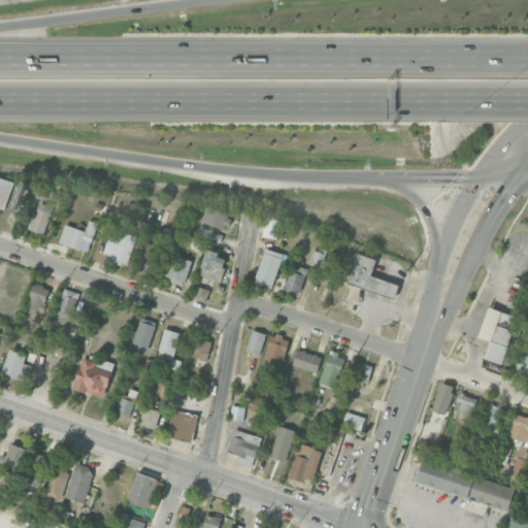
[(12,182),(0,177),(0,217),(2,218),(12,182)]
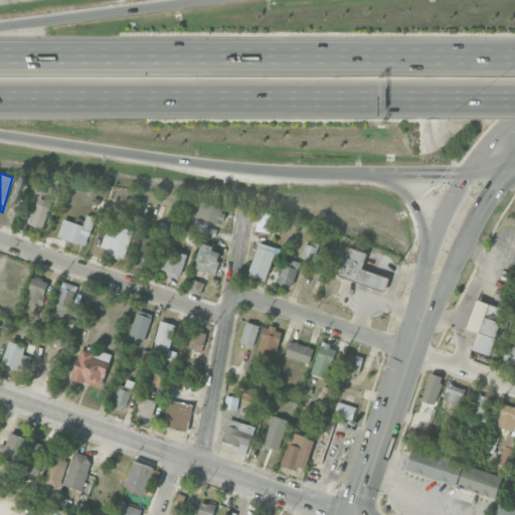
[(41,227),(51,203),(39,198),(28,222),(41,227)]
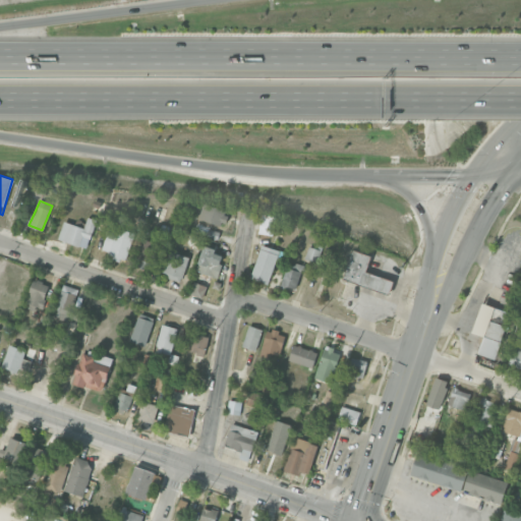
[(198,219),(224,226),(228,211),(204,204),(198,219)]
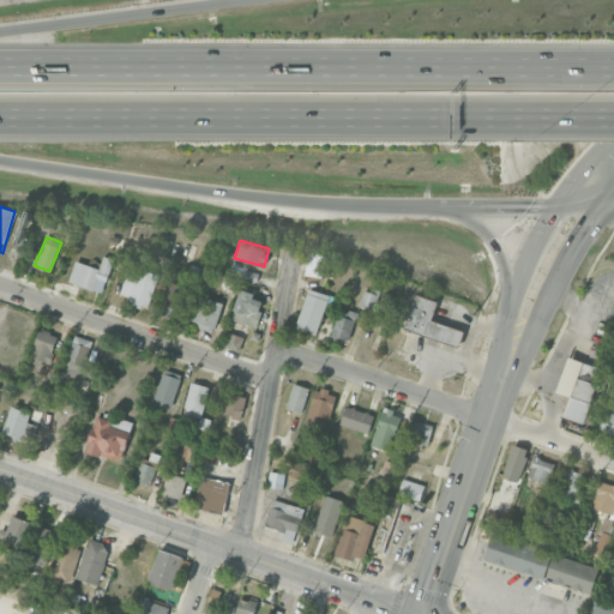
[(325,256),(308,253),(306,275),(321,277),(325,256)]
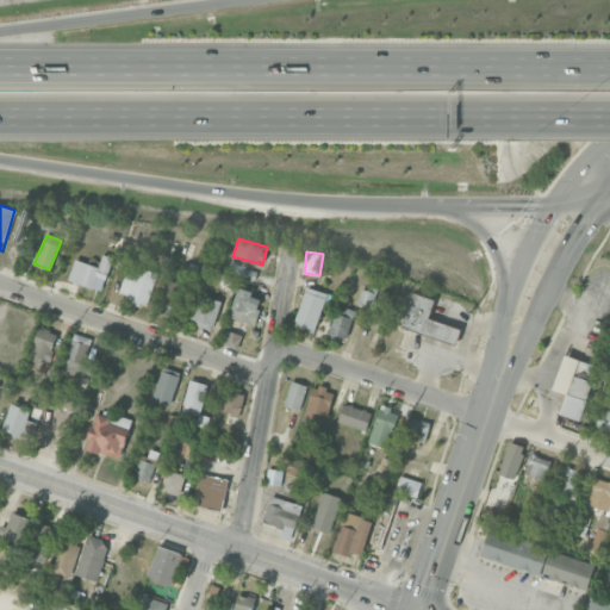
[(99,266),(75,257),(68,279),(101,291),(112,257),(103,254),(99,266)]
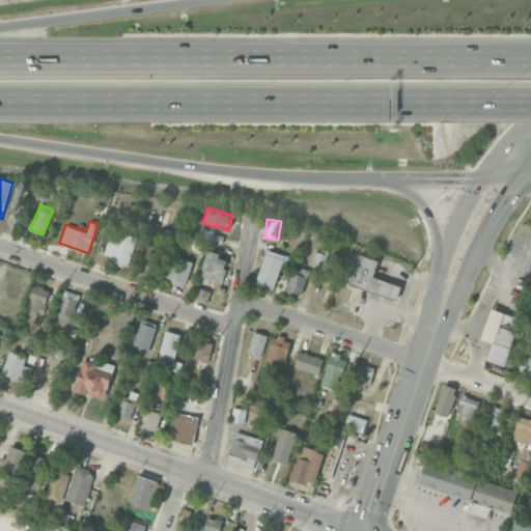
[(126,266),(136,240),(114,230),(103,256),(126,266)]
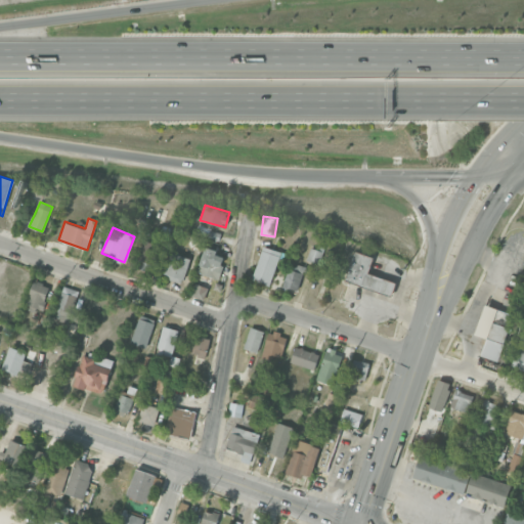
[(161,246),(143,241),(138,259),(155,264),(161,246)]
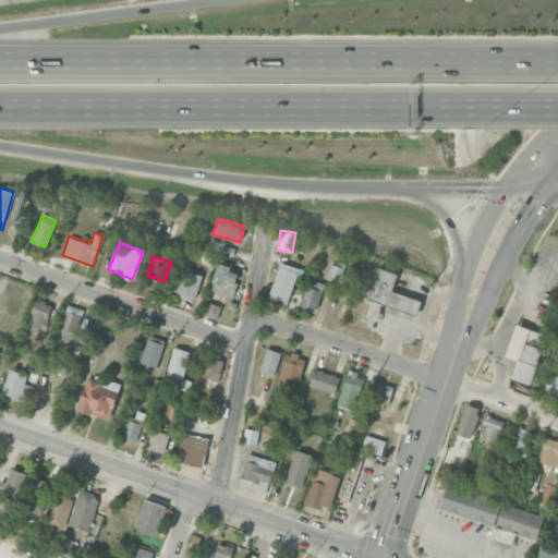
[(288,303),(300,268),(280,262),(268,296),(288,303)]
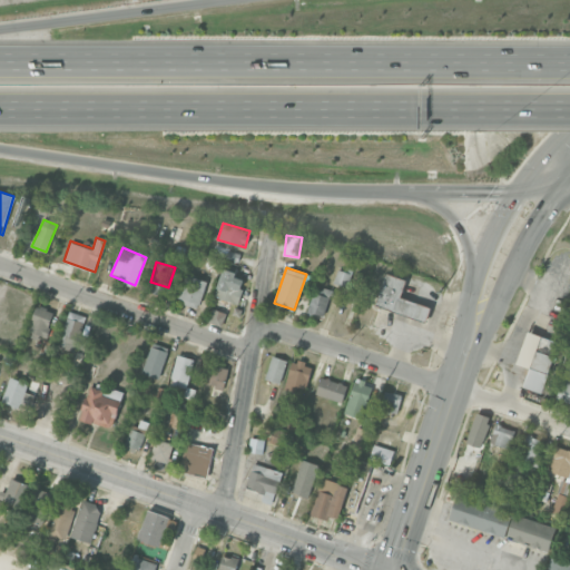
[(246,276),(224,268),(214,295),(236,303),(246,276)]
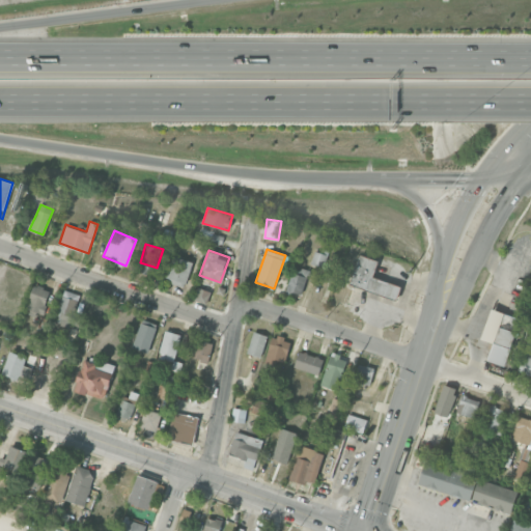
[(324,267),(328,254),(315,250),(311,262),(324,267)]
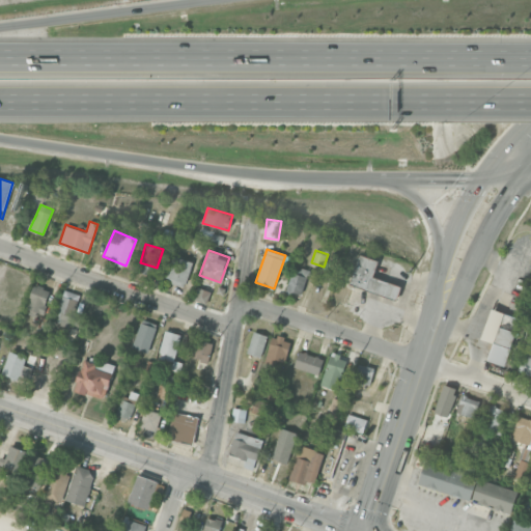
[(397,299),(401,284),(373,276),(378,259),(359,254),(351,285),(397,299)]
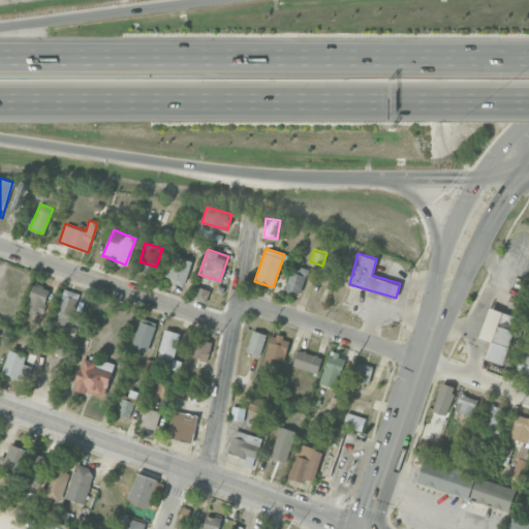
[(191,260),(175,255),(168,281),(184,285),(191,260)]
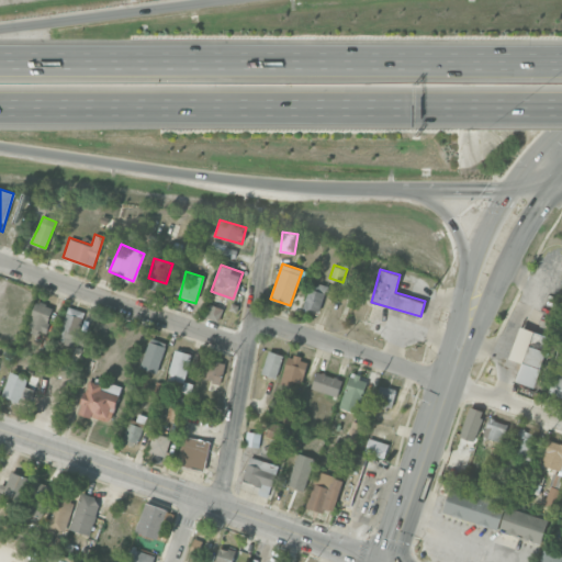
[(328,287),(313,281),(302,308),(317,314),(328,287)]
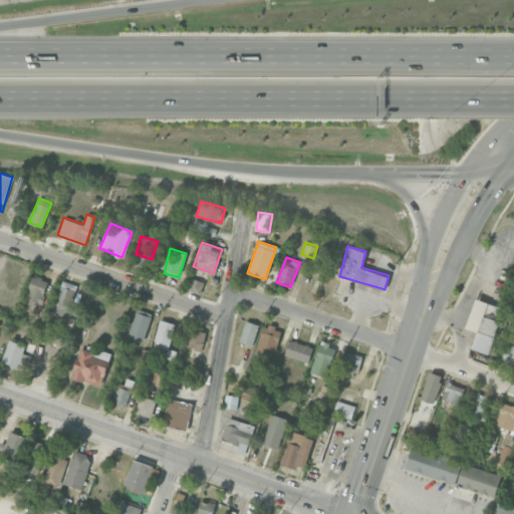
[(32,275),(25,298),(41,303),(49,281),(32,275)]
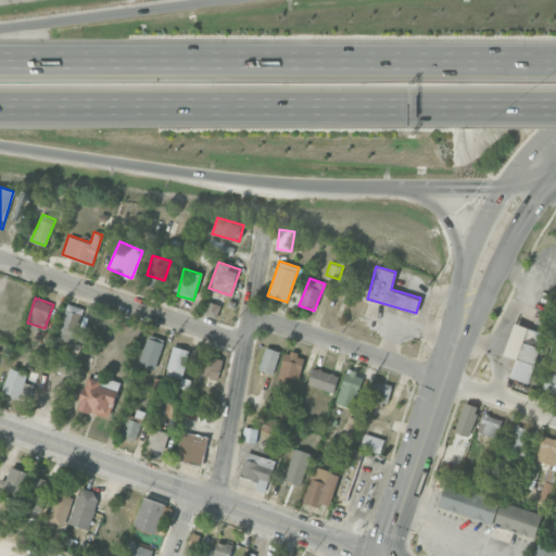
[(216,318),(220,305),(207,301),(202,314),(216,318)]
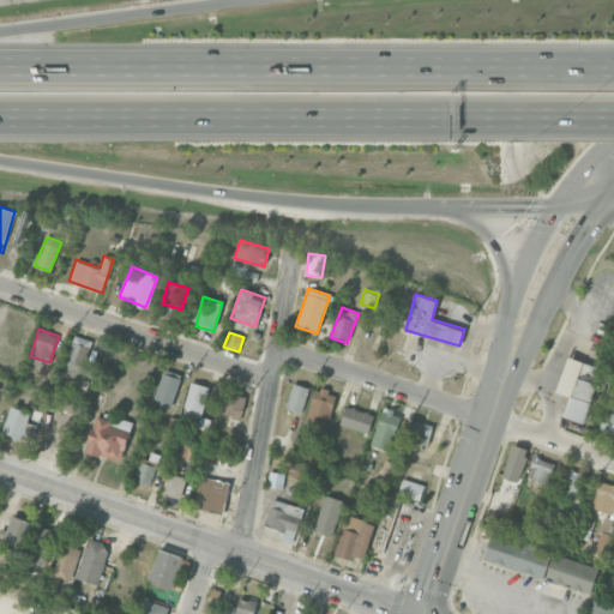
[(92,339),(73,336),(65,372),(91,378),(95,361),(89,359),(92,339)]
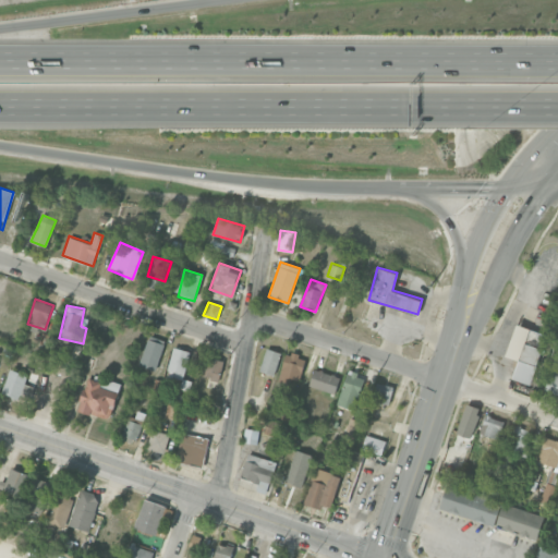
[(531,385),(546,334),(516,324),(506,355),(517,359),(511,378),(531,385)]
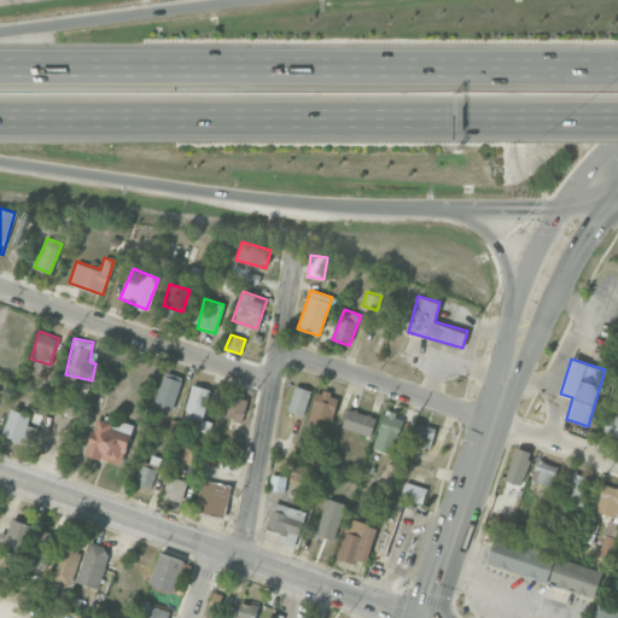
[(181,382),(164,375),(156,397),(173,404),(181,382)]
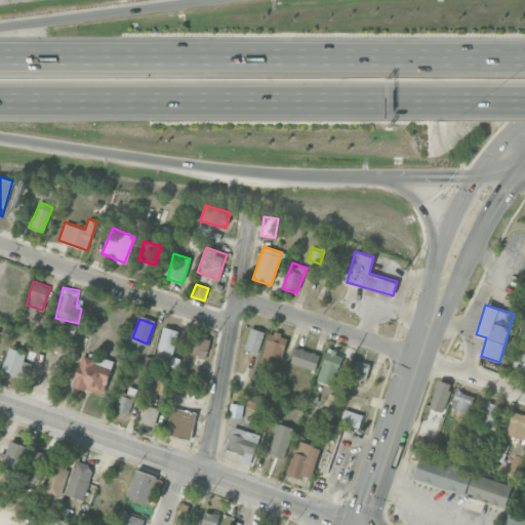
[(256,353),(265,331),(251,326),(244,348),(256,353)]
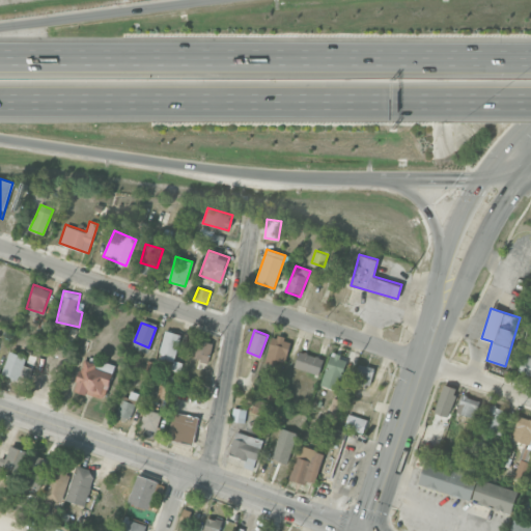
[(158,358),(173,362),(180,334),(165,331),(158,358)]
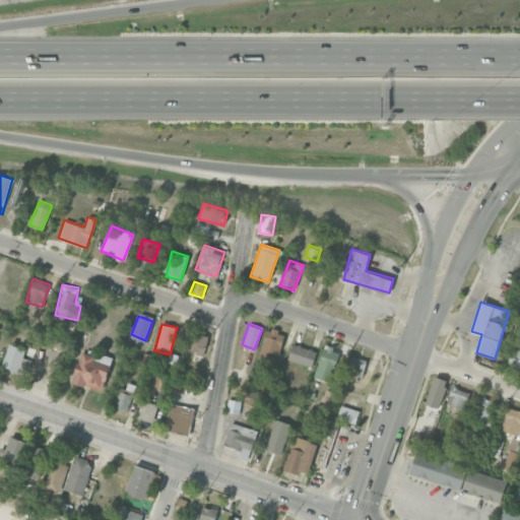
[(285,332),(268,327),(259,352),(277,359),(285,332)]
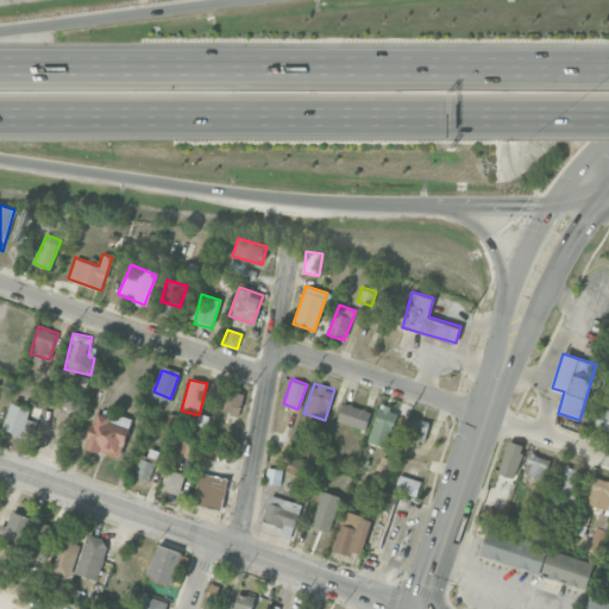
[(594,425),(608,429),(608,387),(607,387),(594,425)]
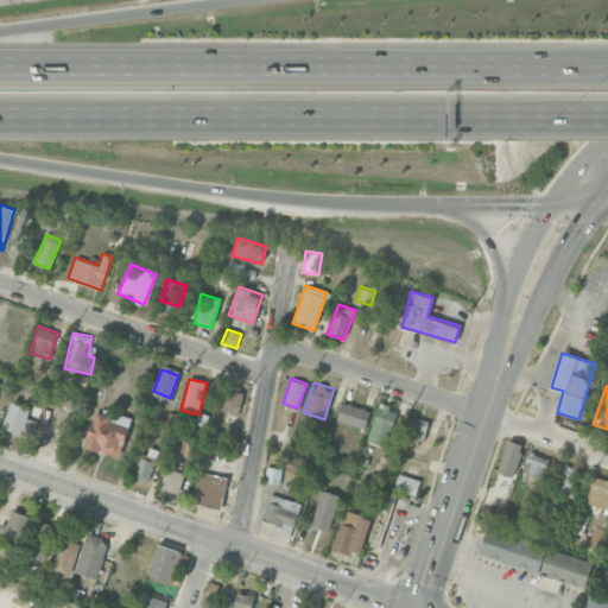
[(221,411),(239,413),(242,392),(225,390),(221,411)]
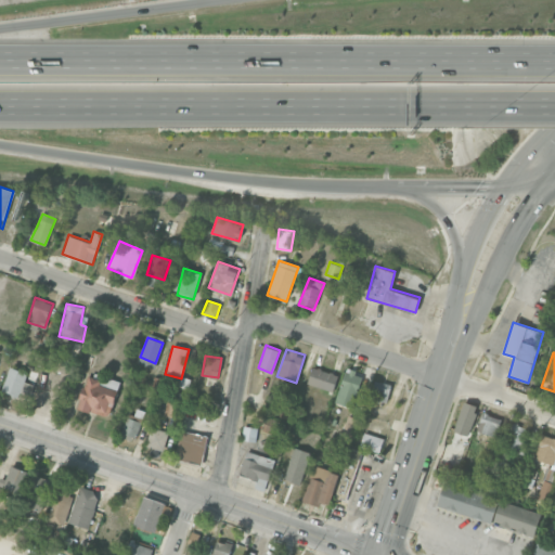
[(23,382),(27,372),(11,365),(2,389),(28,398),(33,385),(23,382)]
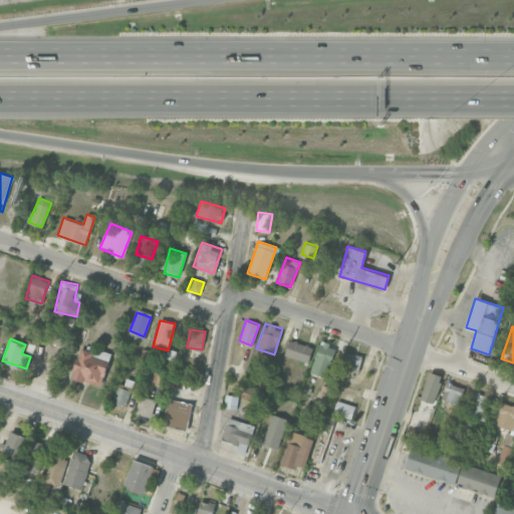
[(308,361),(312,344),(289,339),(285,356),(308,361)]
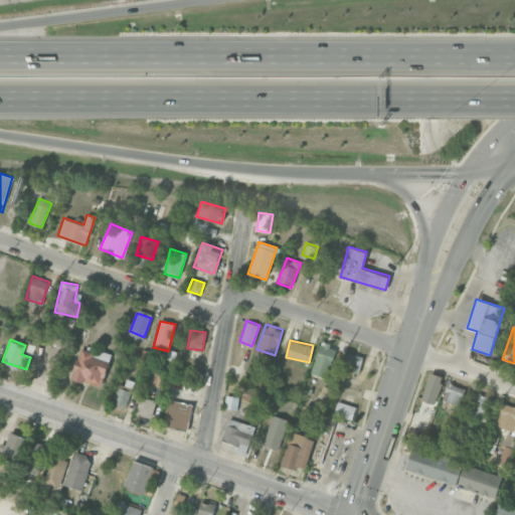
[(336,346),(321,341),(311,373),(327,377),(336,346)]
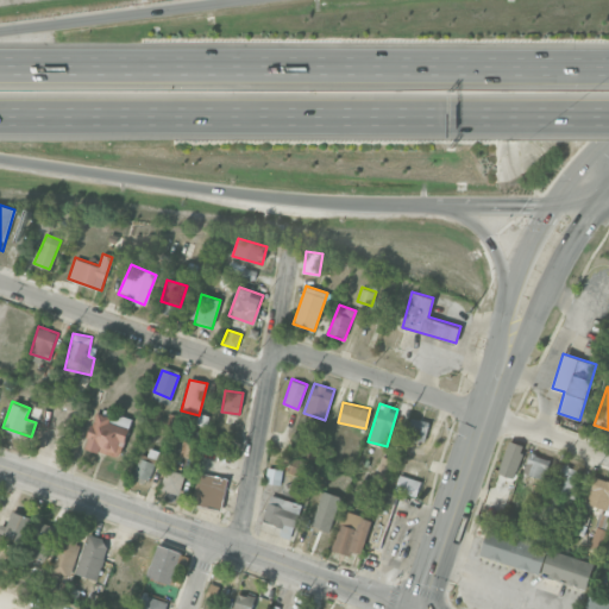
[(48,435),(63,440),(71,414),(56,409),(48,435)]
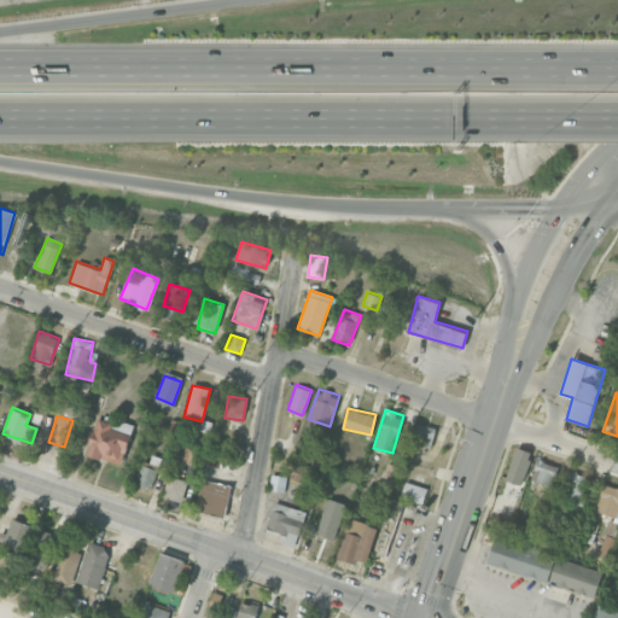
[(87,455),(122,466),(133,426),(99,417),(87,455)]
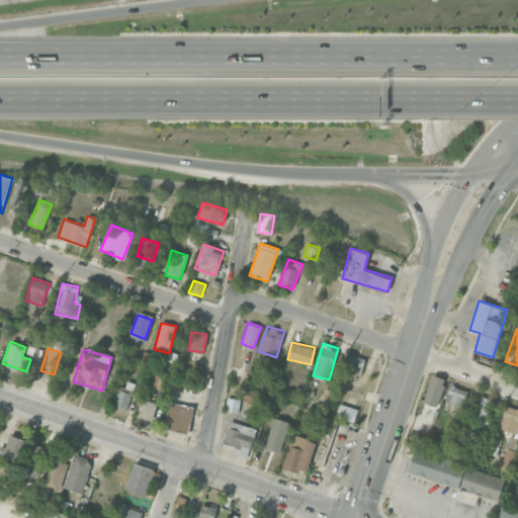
[(346,371),(360,375),(365,358),(350,354),(346,371)]
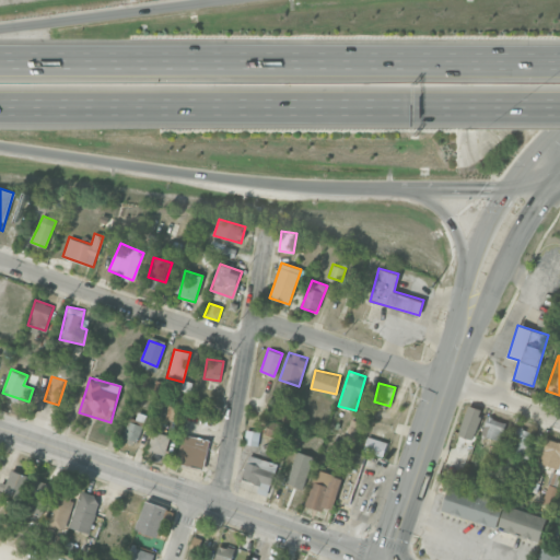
[(468,454),(482,410),(467,405),(453,450),(468,454)]
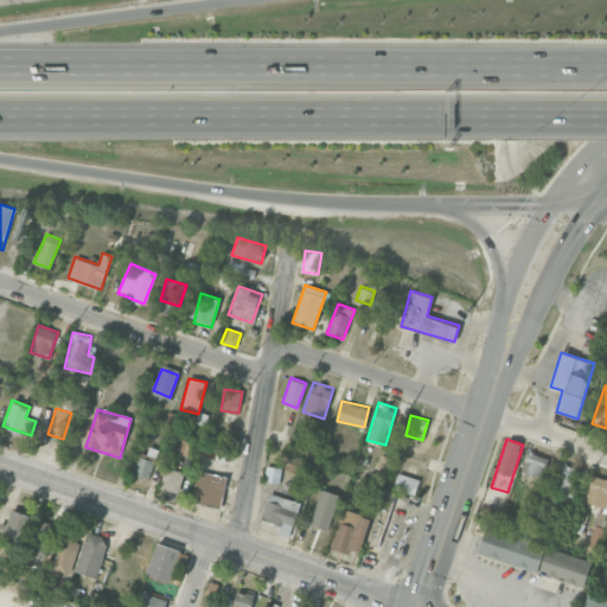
[(158,449),(142,446),(135,479),(149,483),(158,449)]
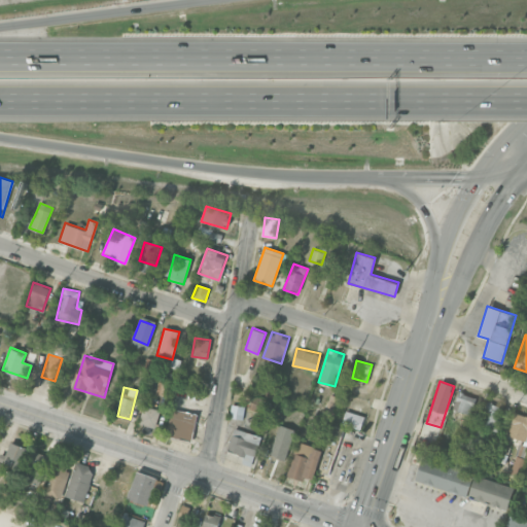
[(454,409),(471,414),(476,396),(458,392),(454,409)]
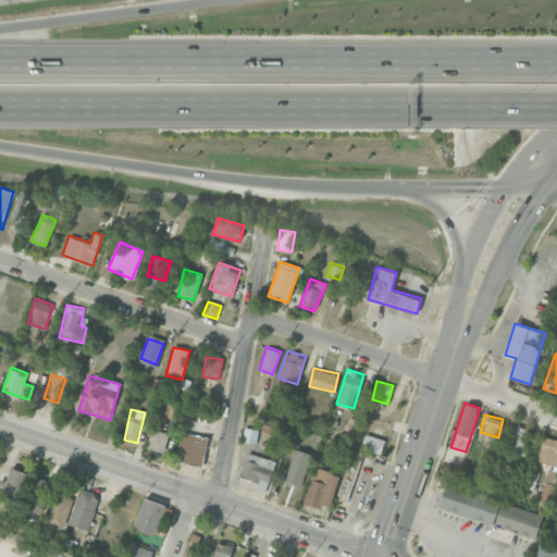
[(525,455),(530,429),(512,425),(507,452),(525,455)]
